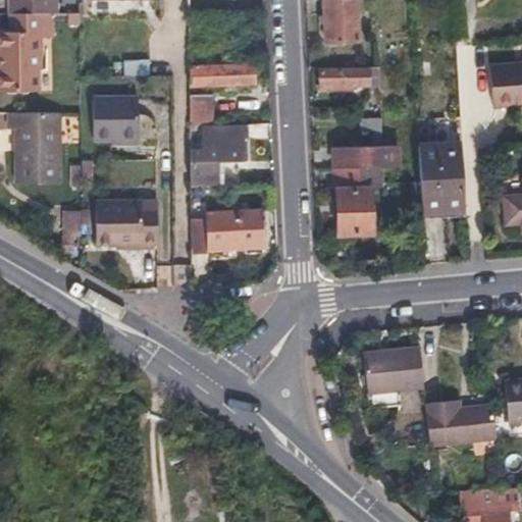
[(7,0),(8,11),(11,11),(51,11),(59,11),(58,0),(7,0)]
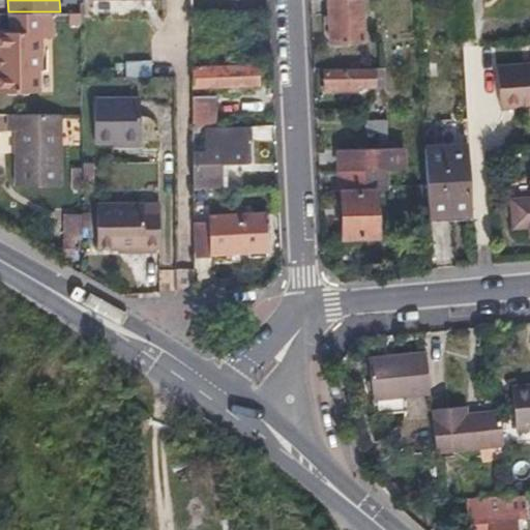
[(328,0),(330,20),(332,41),(364,40),(362,0),(328,0)]
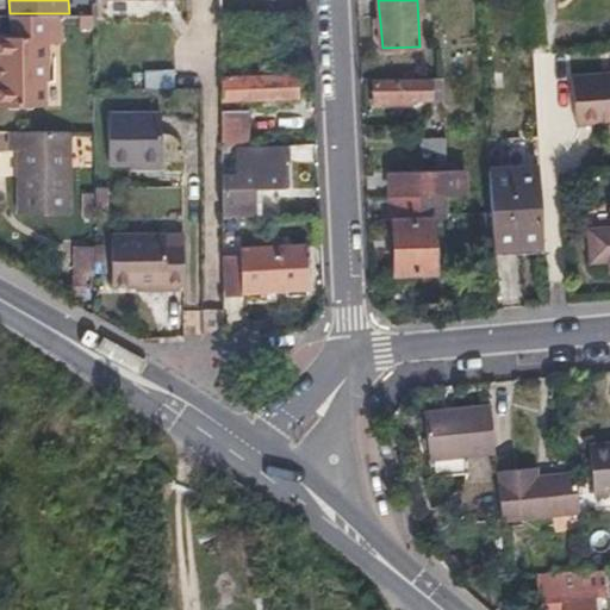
[(0,75),(0,103),(47,103),(45,78),(49,78),(49,41),(61,39),(60,13),(13,13),(14,33),(1,35),(2,76),(0,75)]
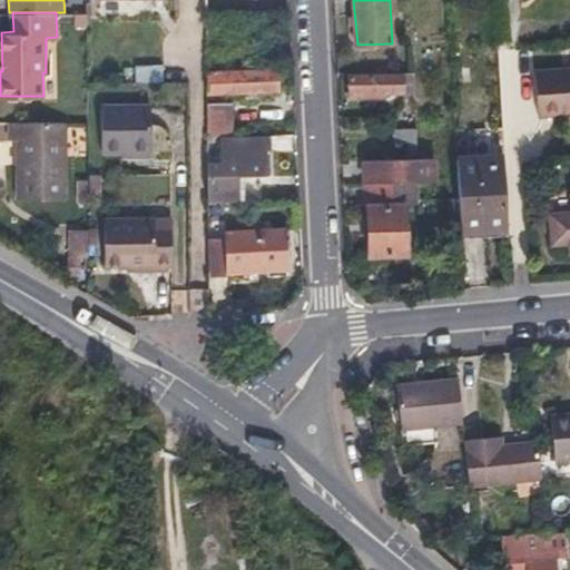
[(158,81),(158,65),(134,65),(134,81),(158,81)]
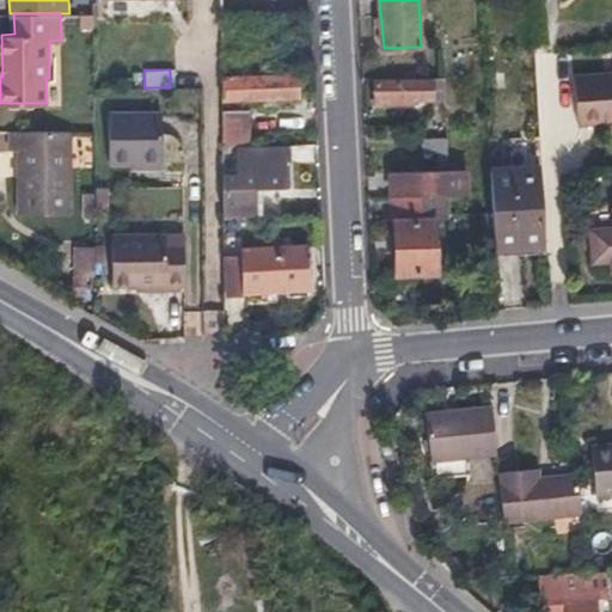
[(224,97),(259,97),(297,97),(297,77),(222,77),(224,97)]
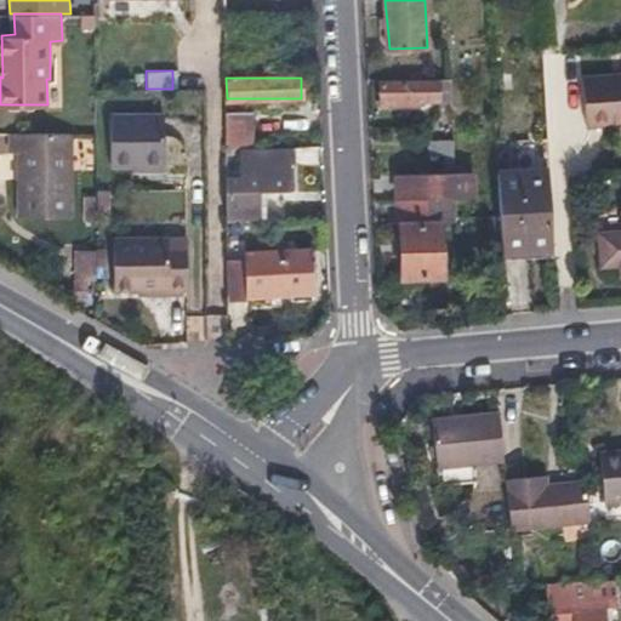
[(440,81),(411,83),(382,84),(382,103),(454,100),(453,78),(440,78),(440,81)]
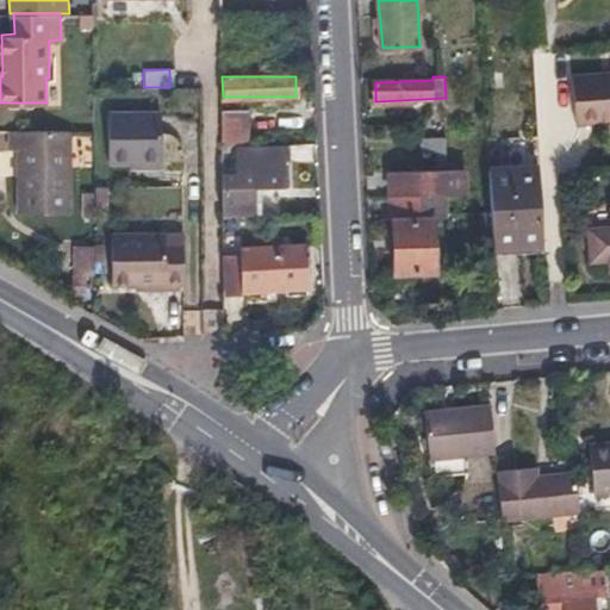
[(576,129),(609,125),(609,76),(571,81),(576,129)]
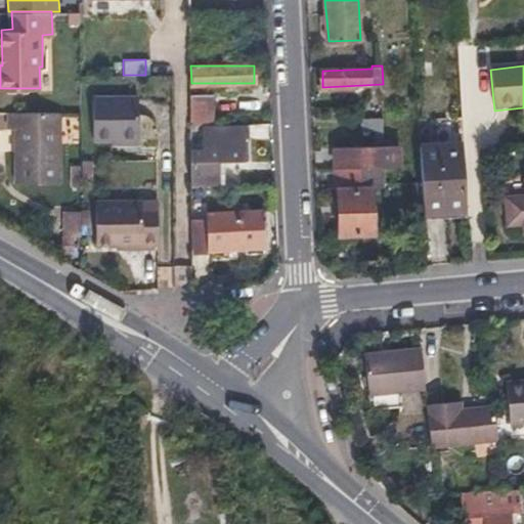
[(205,125),(210,125),(210,94),(191,95),(191,125),(205,125)]
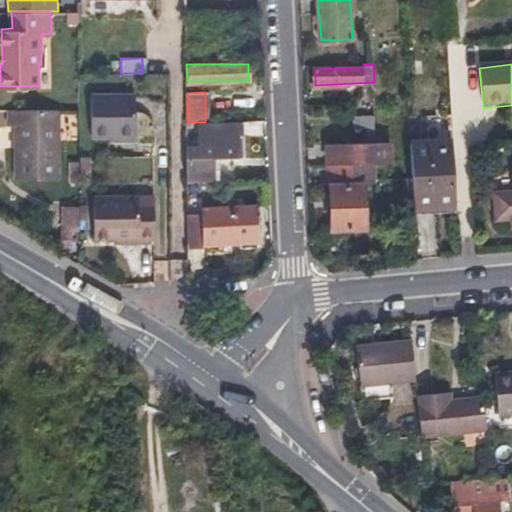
[(141,97),(98,94),(96,136),(114,137),(139,138),(141,97)]
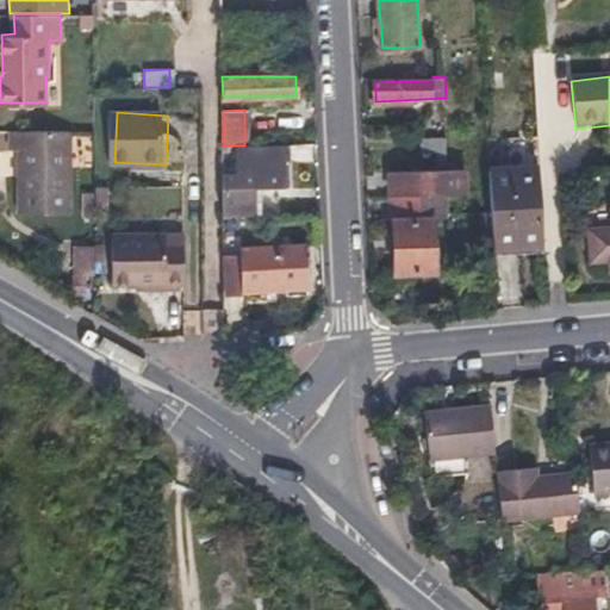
[(12,149),(17,149),(22,149),(22,212),(72,212),(72,130),(11,130),(12,149)]
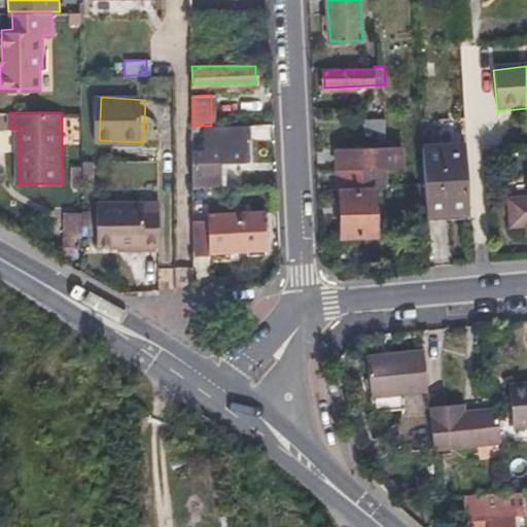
[(365,120),(365,127),(365,134),(387,133),(386,119),(365,120)]
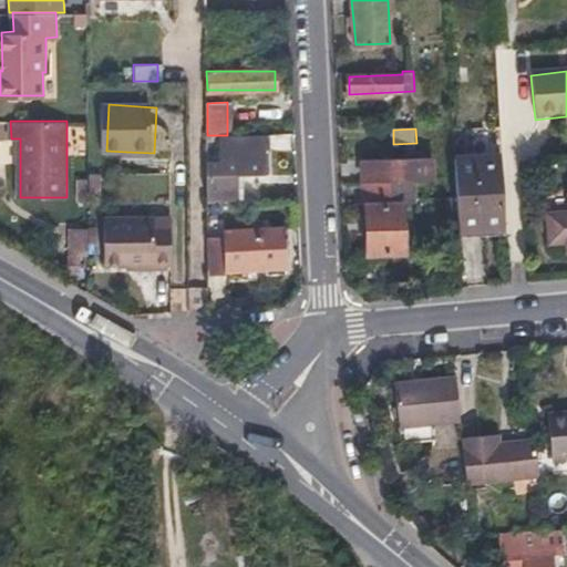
[(208,200),(225,200),(246,200),(245,181),(238,181),(238,174),(267,174),(267,158),(271,158),(271,134),(227,135),(222,135),(222,162),(208,162),(208,200)]
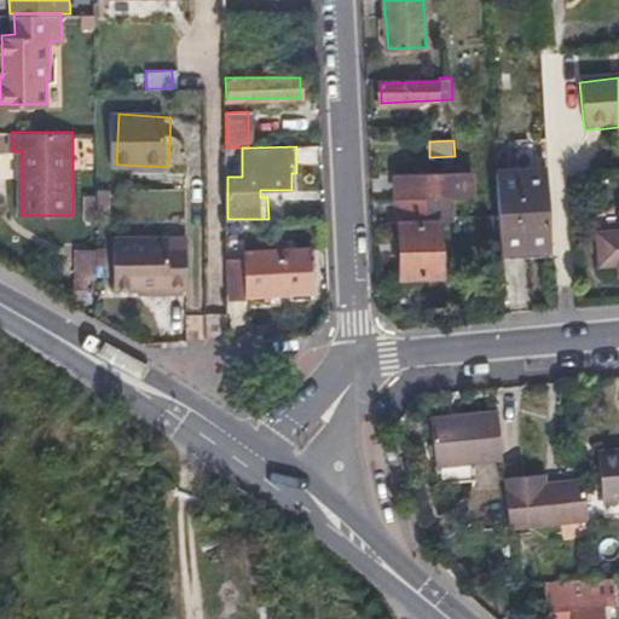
[(394,201),(457,200),(474,198),(473,173),(393,175),(394,201)]
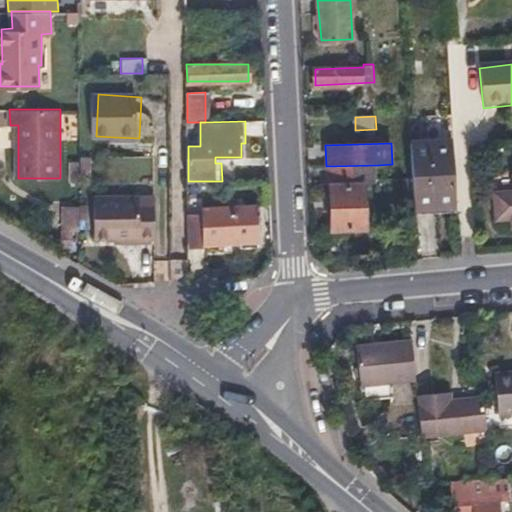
[(411,147),(412,179),(414,211),(456,209),(453,145),(411,147)]
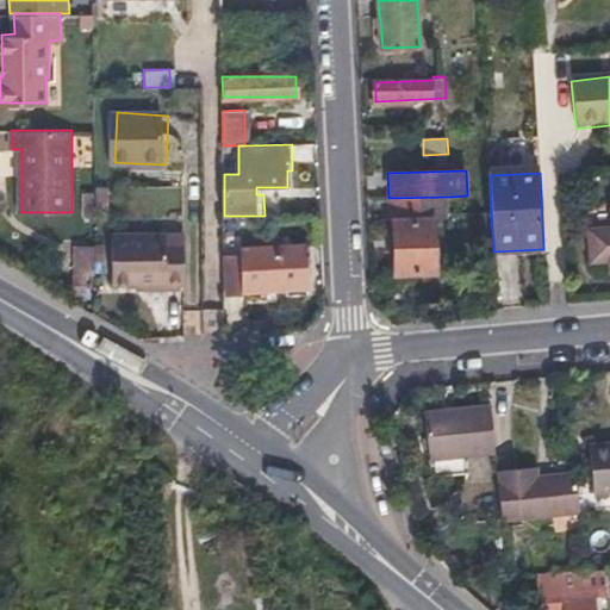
[(452,218),(450,197),(388,198),(390,221),(393,221),(396,274),(436,272),(433,218),(452,218)]
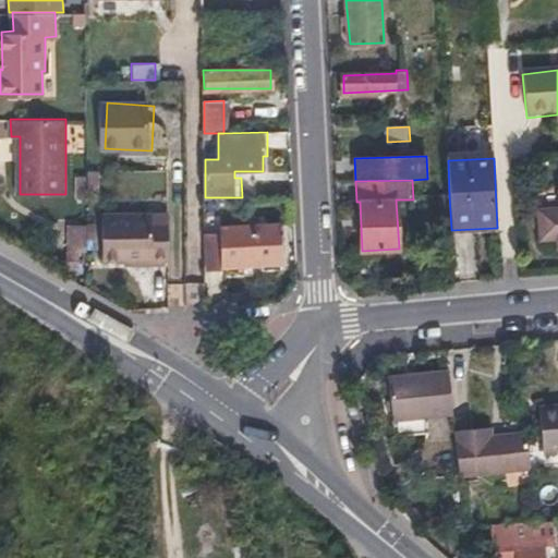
[(221,197),(205,197),(206,226),(221,226),(221,197)]
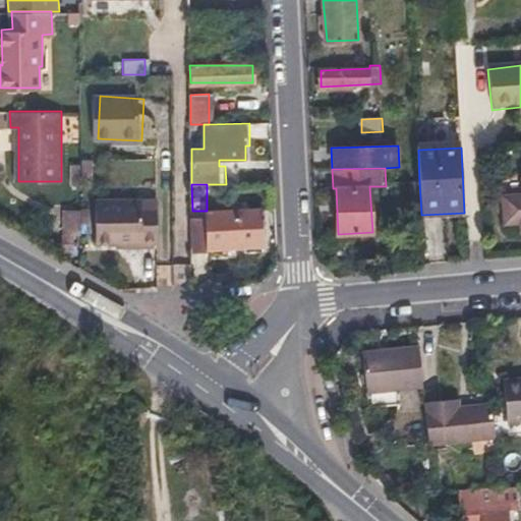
[(122,242),(123,242),(147,241),(147,247),(160,247),(159,201),(100,201),(101,242),(122,242)]
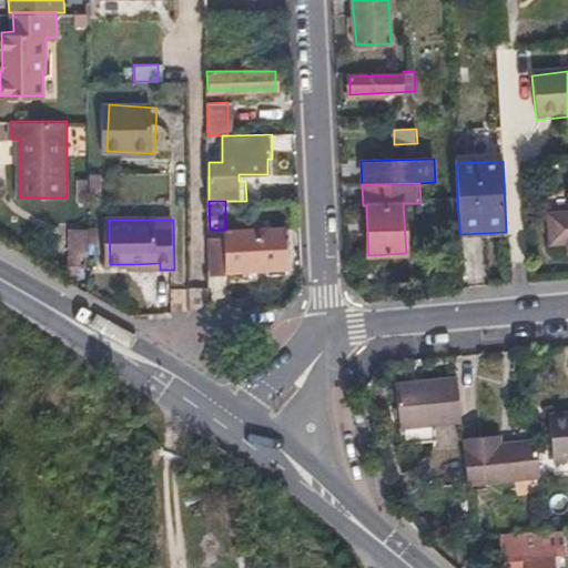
[(567,221),(560,222),(548,222),(550,251),(567,250),(567,260),(567,221)]
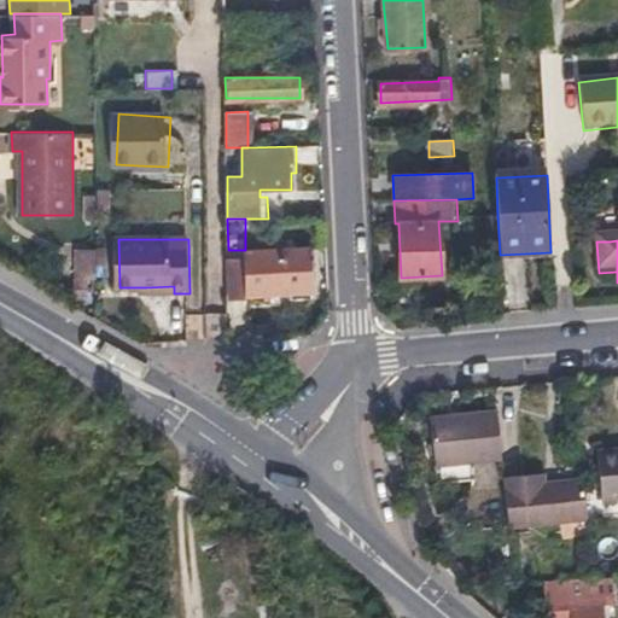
[(73,284),(109,284),(109,245),(73,245),(73,284)]
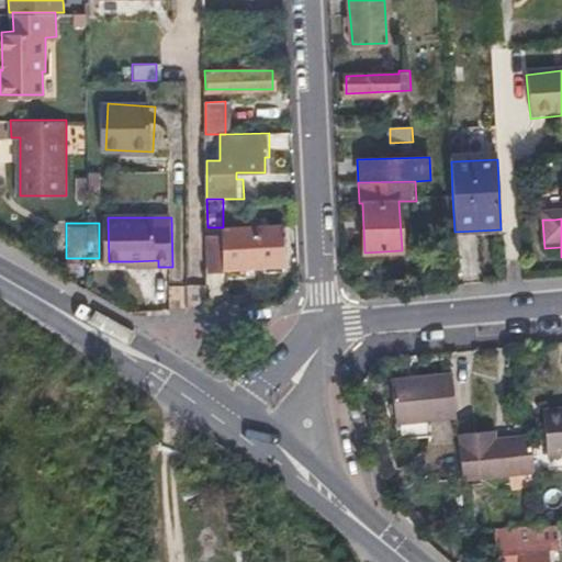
[(224,267),(253,266),(282,265),(280,225),(223,227),(224,267)]
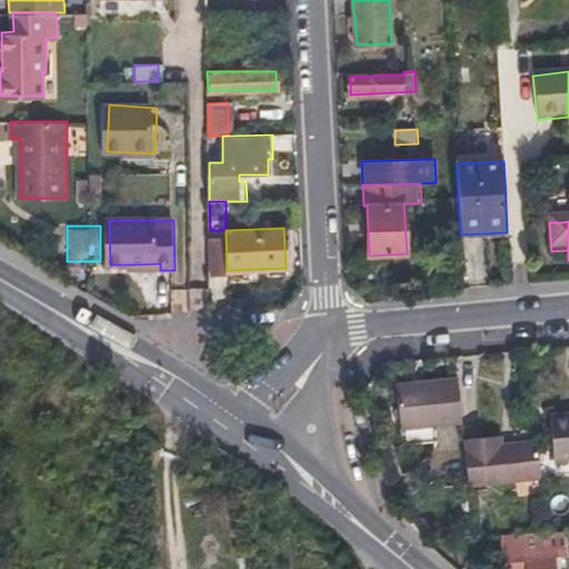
[(211,285),(219,285),(228,285),(227,270),(210,271),(211,285)]
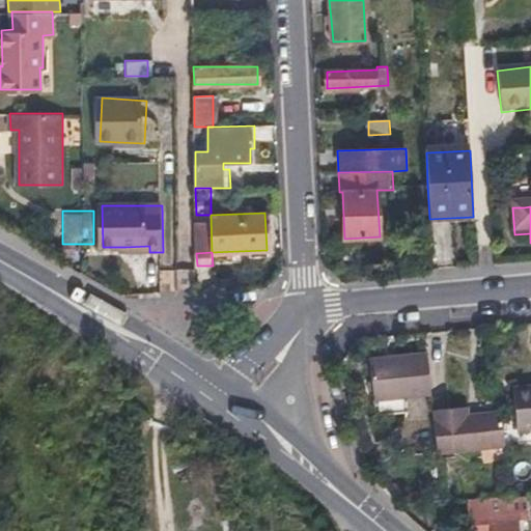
[(426,354),(397,356),(368,358),(371,399),(429,395),(426,354)]
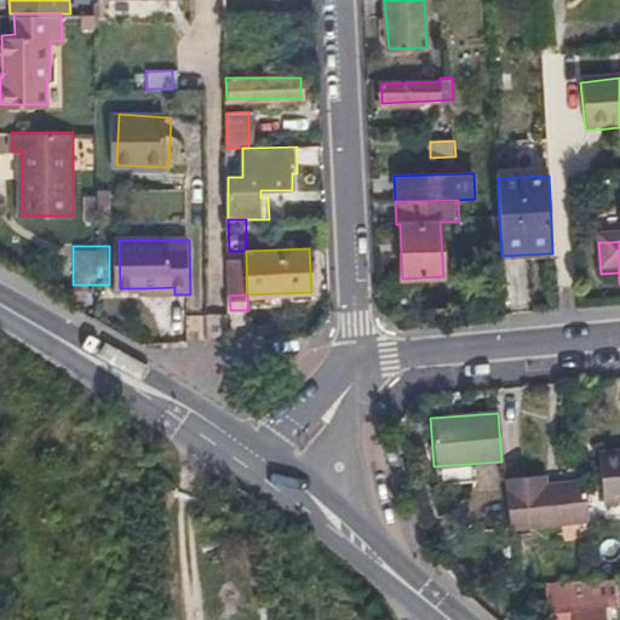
[(619,451),(619,452),(619,451),(597,452),(601,503),(619,500),(619,451)]
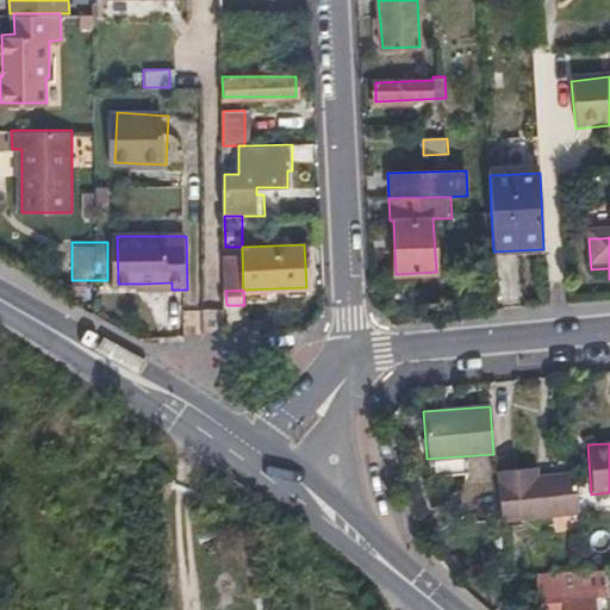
[(577,515),(574,496),(573,477),(535,479),(534,468),(495,472),(499,521),(577,515)]
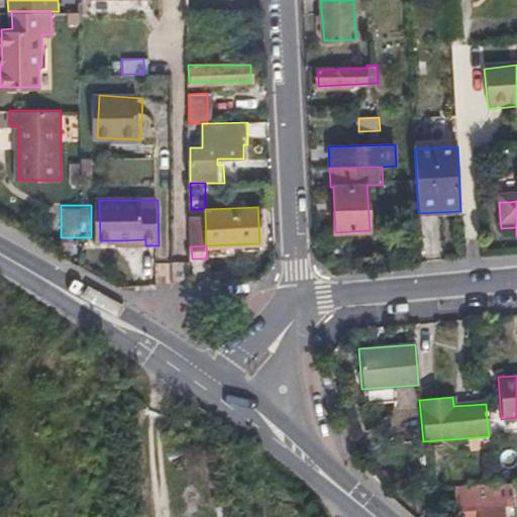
[(500,499),(514,498),(513,485),(453,488),(455,506),(476,506),(475,500),(500,499)]
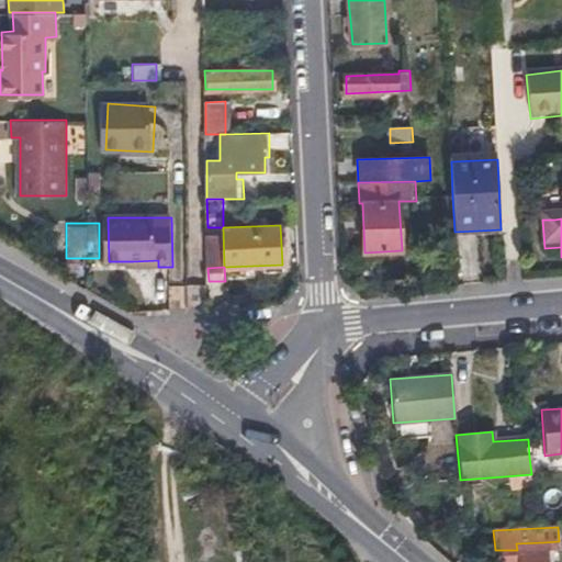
[(227,561),(225,537),(206,539),(208,553),(187,555),(187,561),(227,561)]
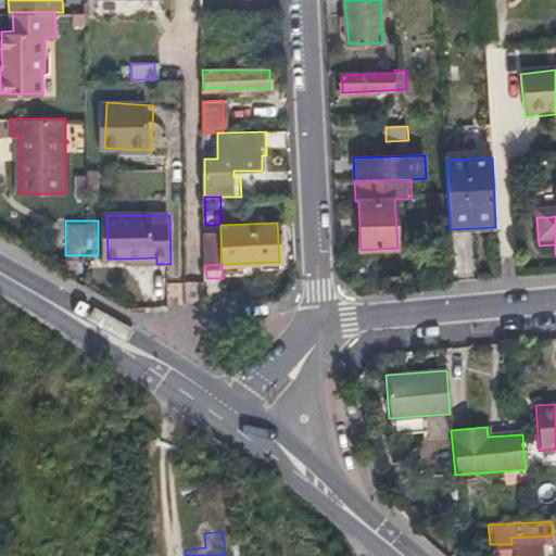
[(512,544),(513,555),(512,555),(539,555),(538,536),(510,538),(512,544)]
